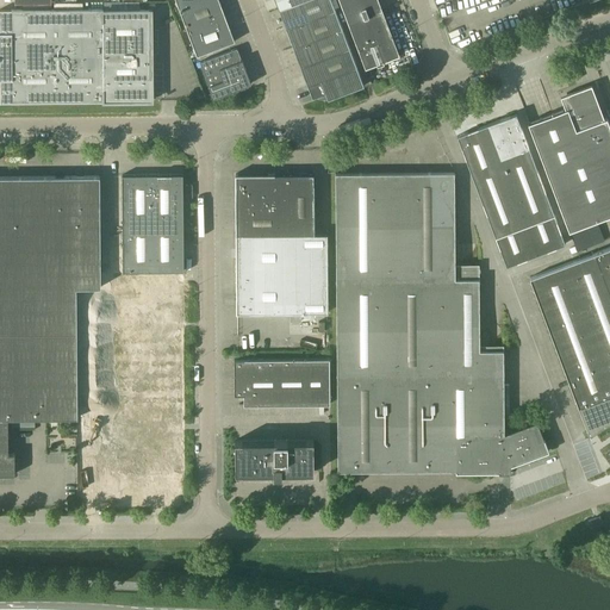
[(235,41),(218,0),(175,0),(197,55),(235,41)]
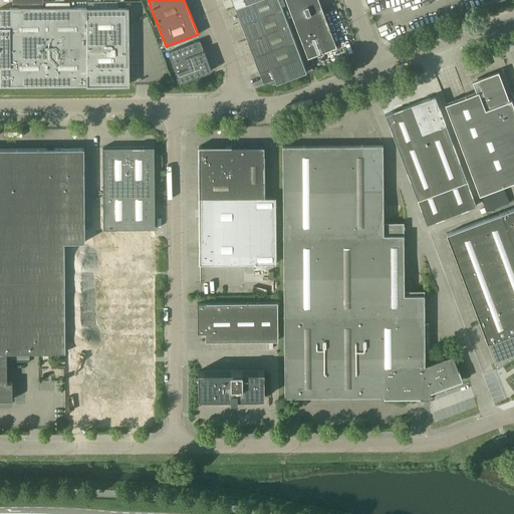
[(307,72),(279,0),(254,0),(235,7),(258,70),(263,82),(268,80),(268,83),(273,83),(276,82),(276,83),(307,72)]
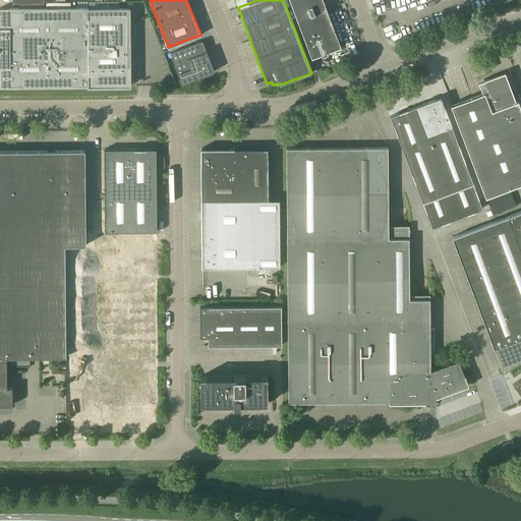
[(341,47),(323,0),(290,0),(312,57),(323,54),(323,55),(328,53),(328,52),(341,47)]
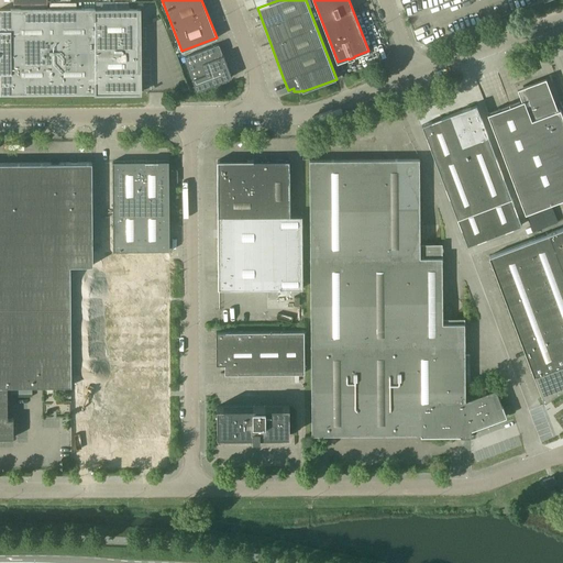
[(139,70),(138,9),(96,9),(96,8),(0,8),(0,87),(0,95),(96,94),(141,92),(141,70),(139,70)]
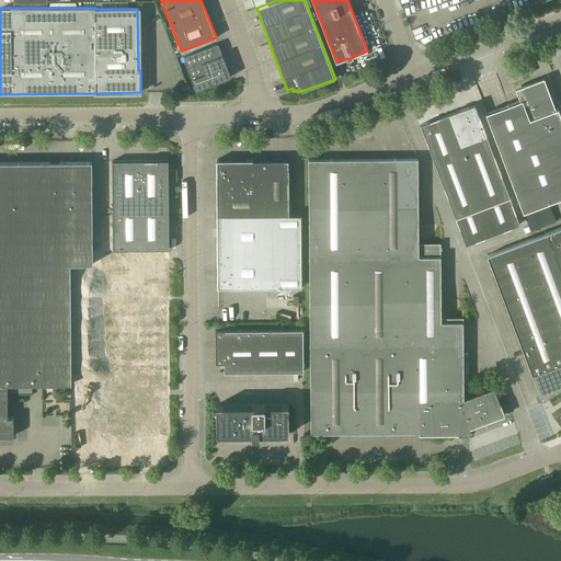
[(230,77),(222,55),(221,55),(217,44),(184,56),(192,78),(191,78),(195,90),(230,77)]
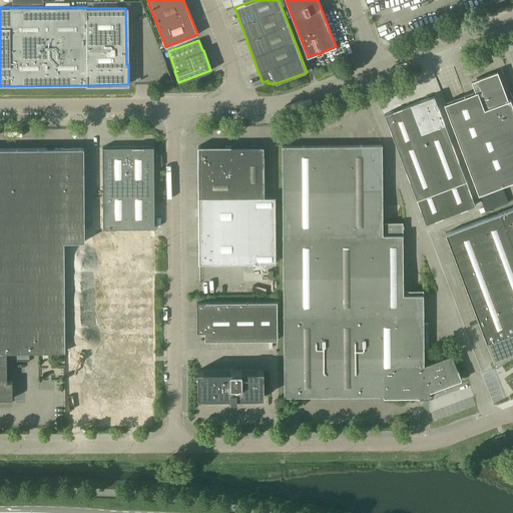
[(512,180),(512,105),(510,98),(507,99),(497,72),(480,79),(475,88),(476,90),(444,103),(478,193),(512,180)]
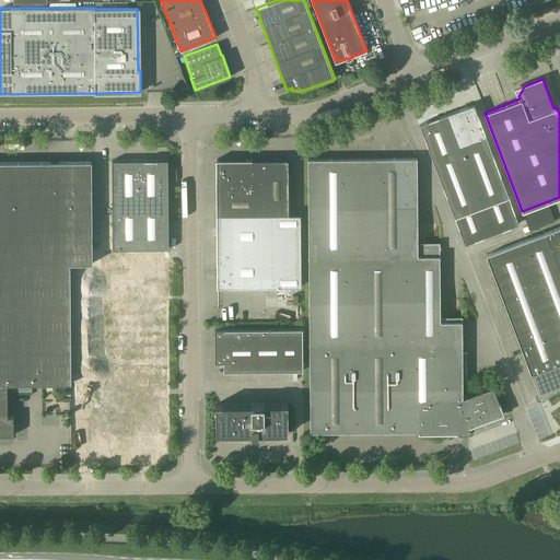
[(474,104),(419,125),(455,218),(465,243),(518,223),(509,197),(474,104)]
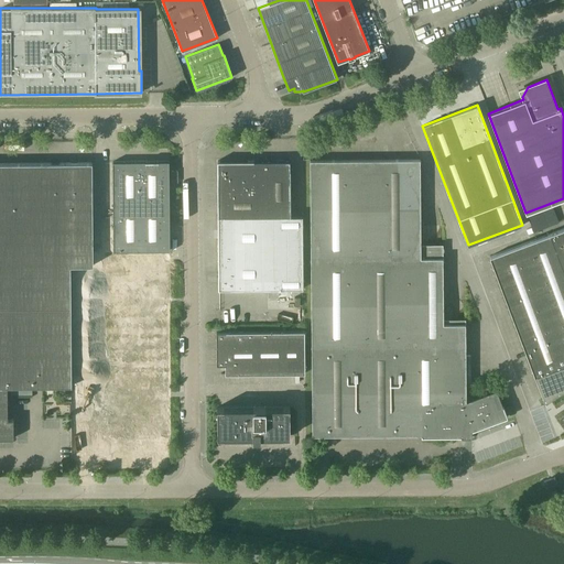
[(443,324),(443,258),(421,258),(420,159),(310,160),(313,435),(462,434),(461,436),(462,436),(462,437),(472,437),(472,436),(472,430),(507,416),(496,390),(466,401),(465,324),(443,324)]
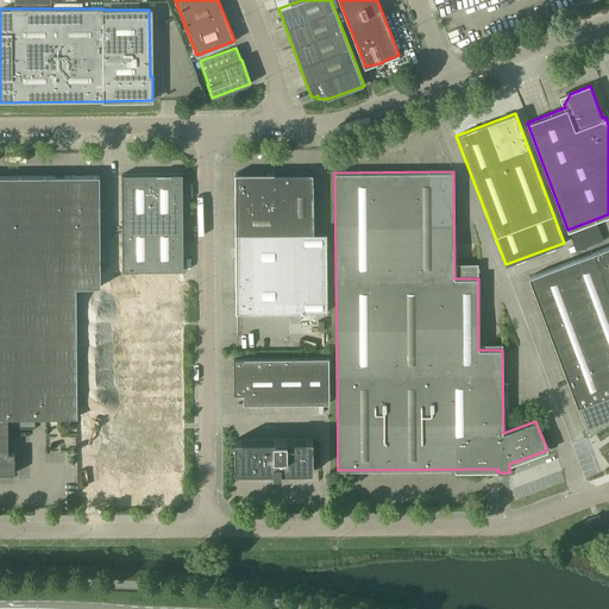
[(182,174),(121,174),(123,234),(183,234),(182,231),(182,228),(182,227),(182,226),(182,174)]
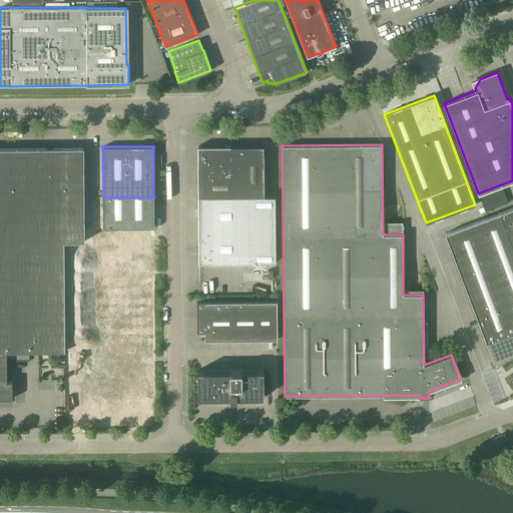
[(274,263),(274,195),(265,195),(265,146),(197,146),(198,263),(274,263)]
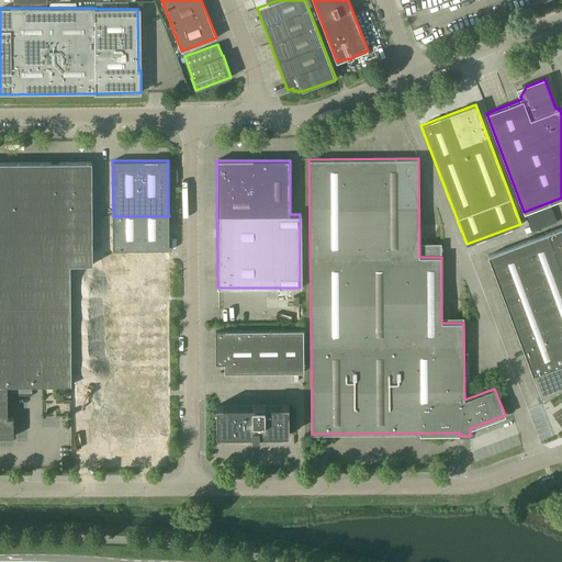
[(71,384),(70,266),(92,266),(92,161),(0,163),(0,436),(13,436),(13,417),(8,417),(8,385),(71,384)]
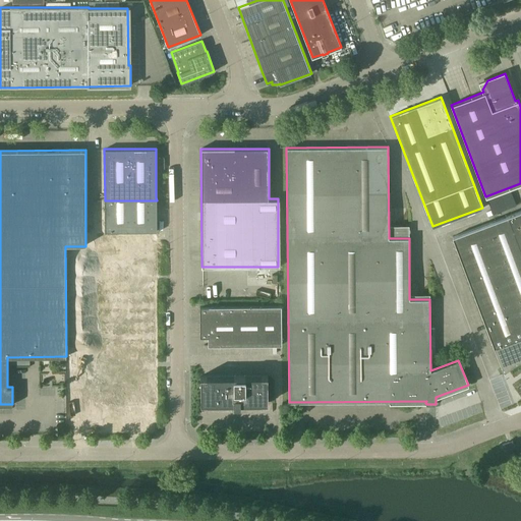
[(157,200),(105,200),(105,231),(153,231),(157,231),(157,207),(157,200)]
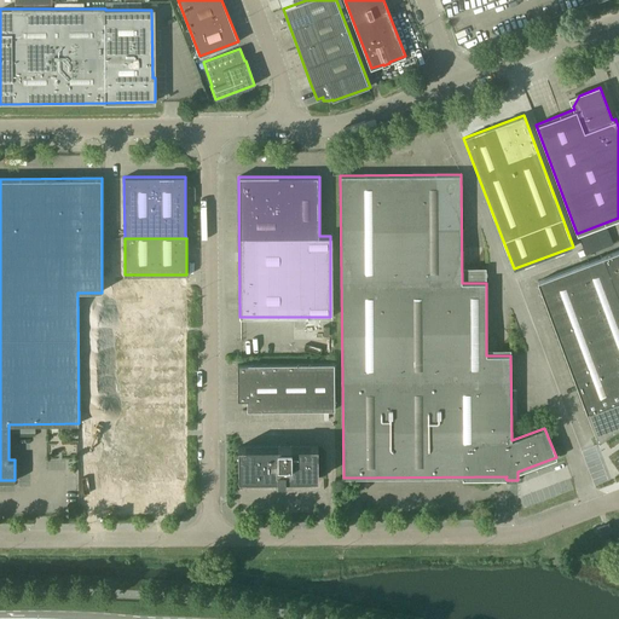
[(618,250),(538,282),(571,368),(595,435),(594,437),(597,441),(602,439),(608,435),(613,432),(618,428),(618,250)]
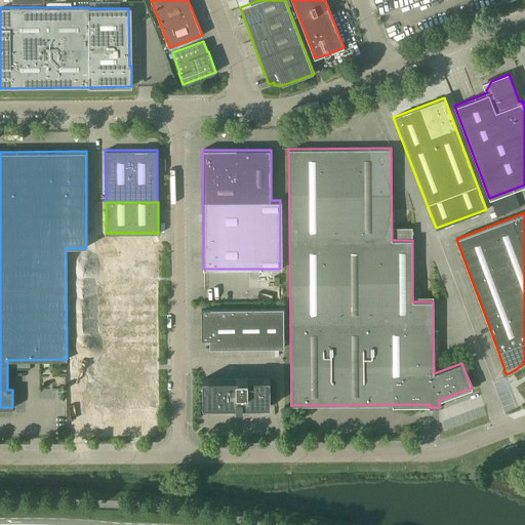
[(133,234),(90,234),(91,413),(134,412),(133,234)]
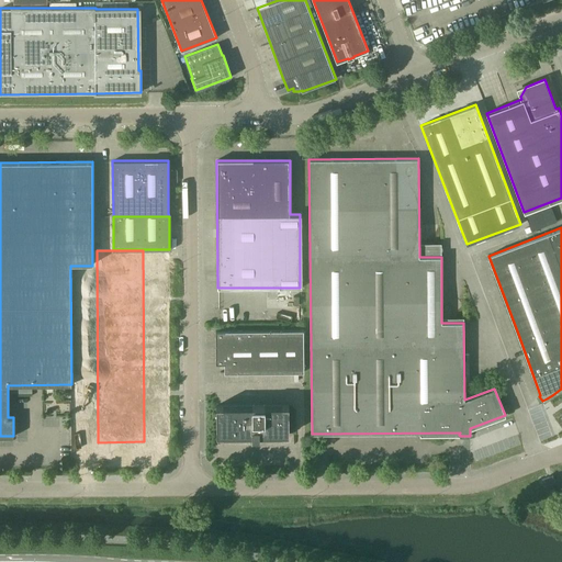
[(304,372),(304,330),(215,330),(215,362),(224,362),(224,372),(304,372)]
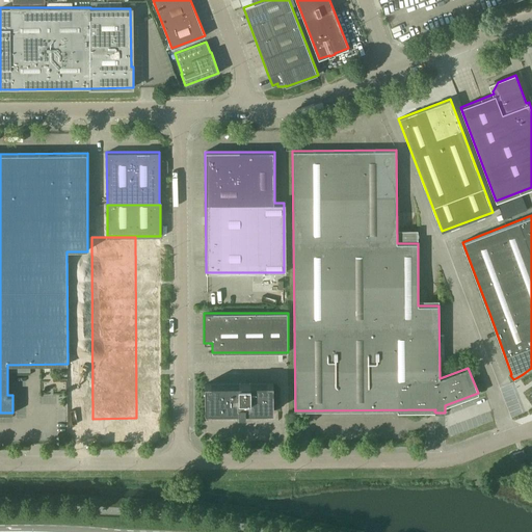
[(273,410),(273,383),(205,384),(206,411),(239,411),(239,415),(245,415),(245,411),(273,410)]
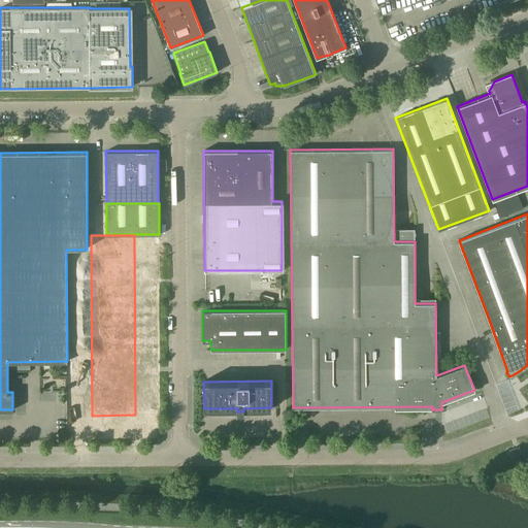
[(521,453),(519,447),(508,451),(510,456),(521,453)]
